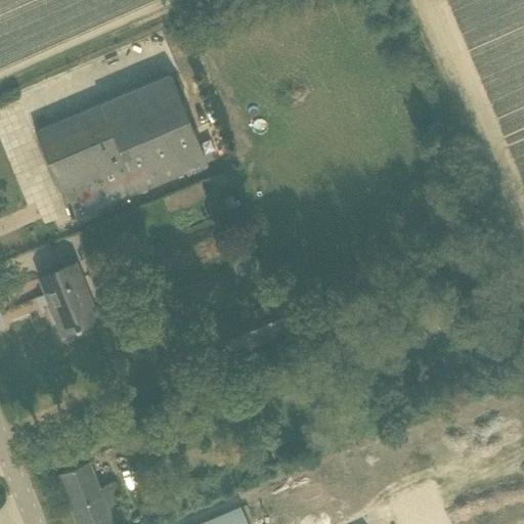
[(192,131),(169,75),(35,132),(72,220),(206,163),(206,162),(224,155),(212,123),(192,131)]
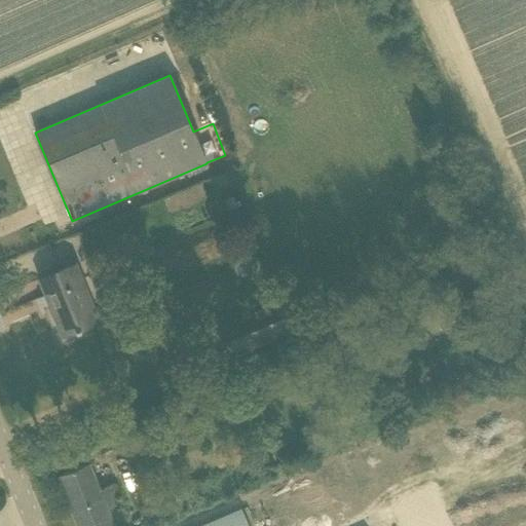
[(62,334),(63,336),(99,321),(75,264),(39,278),(46,296),(47,295),(64,334),(62,334)]
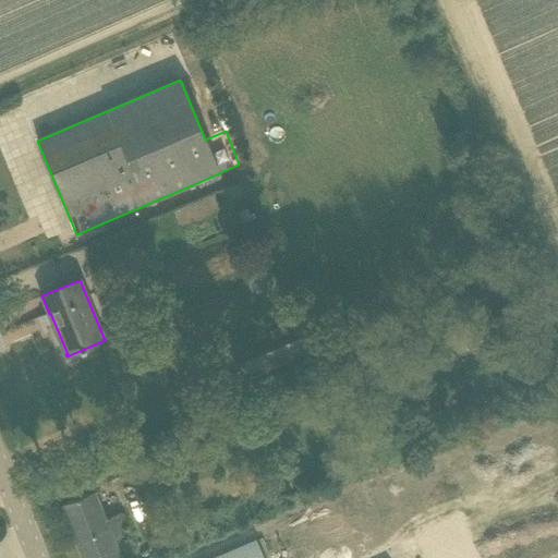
[(106,520),(95,492),(61,505),(82,557),(120,557),(121,557),(113,540),(129,534),(121,513),(106,520)]
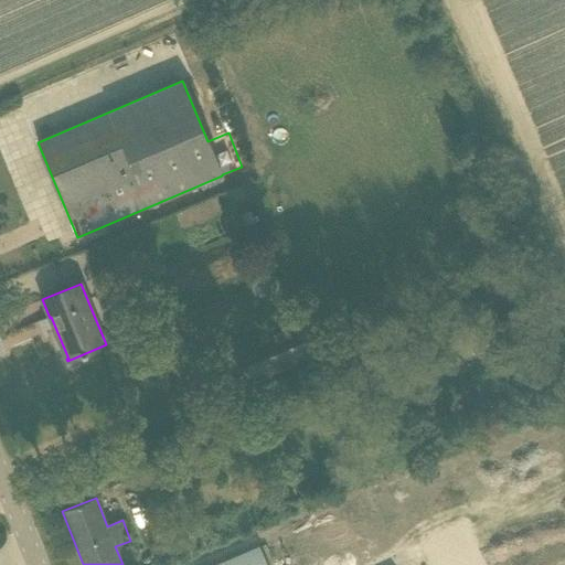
[(216,564),(267,564),(259,546),(216,564)]
